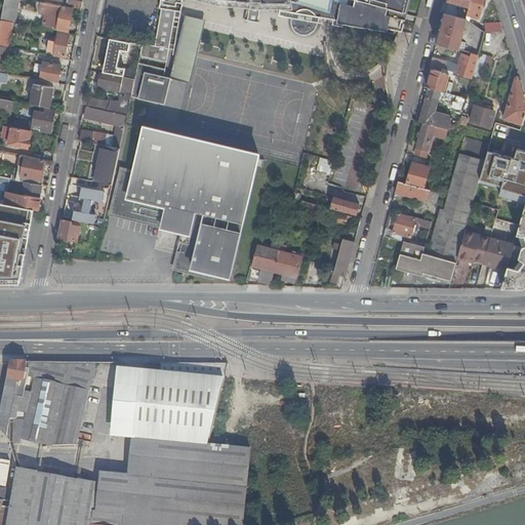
[(4,0),(3,9),(13,11),(14,0),(4,0)]
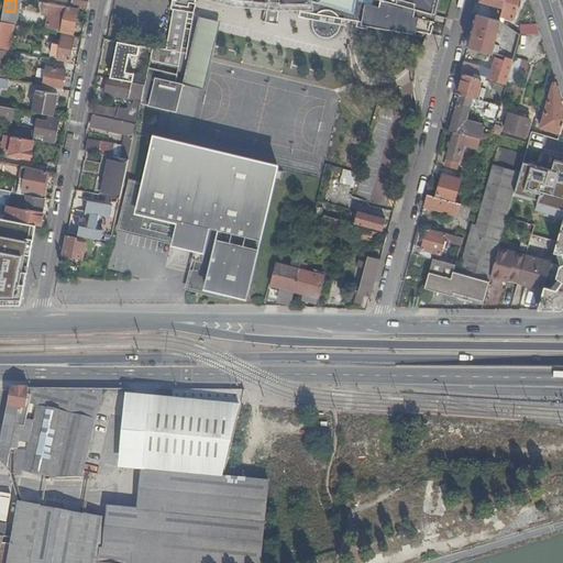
[(84,0),(74,0),(73,7),(78,8),(87,9),(88,1),(84,0)]
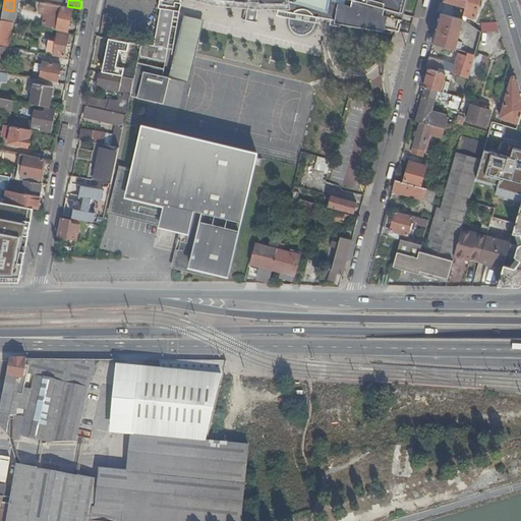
[(161,0),(153,46),(141,44),(139,55),(166,59),(173,14),(178,15),(180,0),(248,0),(245,17),(256,20),(259,4),(284,9),(283,15),(288,16),(286,22),(287,27),(290,34),(297,38),(304,39),(311,36),(316,30),(319,25),(319,22),(334,24),(334,23),(335,19),(389,30),(397,32),(400,20),(384,15),(386,9),(400,13),(400,14),(404,15),(408,0),(161,0)]
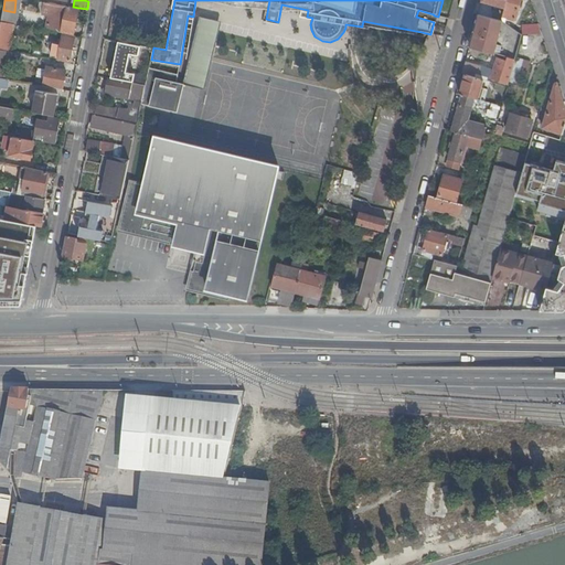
[(503,17),(514,19),(515,19),(521,0),(507,0),(505,7),(504,12),(503,17)]
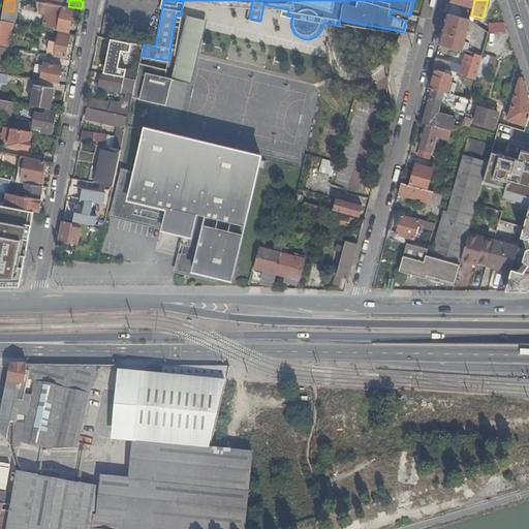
[(45,2),(44,8),(41,8),(40,11),(47,12),(43,25),(59,28),(59,29),(68,31),(73,7),(68,6),(45,2)]
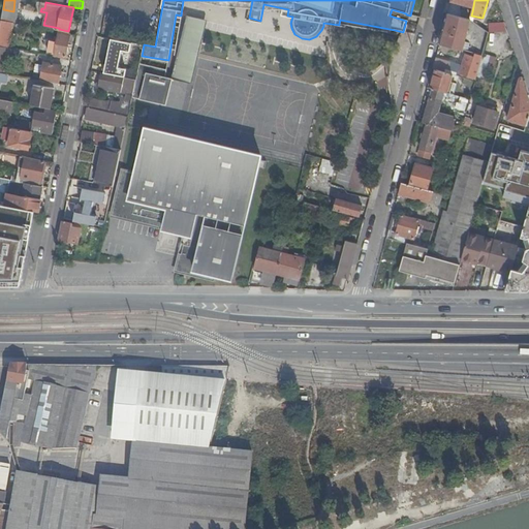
[(465,9),(463,17),(469,19),(470,19),(470,18),(471,16),(472,11),(465,9)]
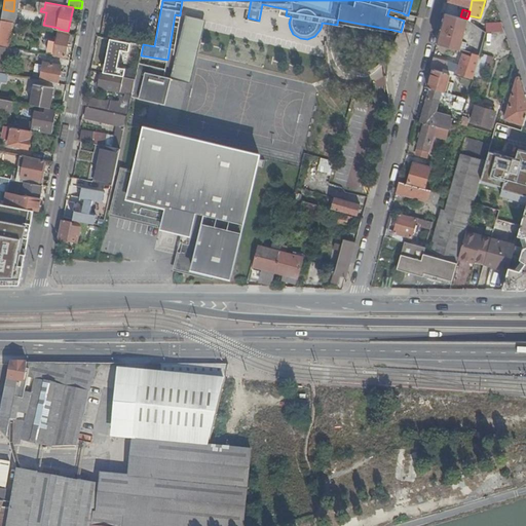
[(467,19),(448,13),(445,26),(442,36),(440,44),(473,53),(480,54),(481,53),(487,32),(467,19)]
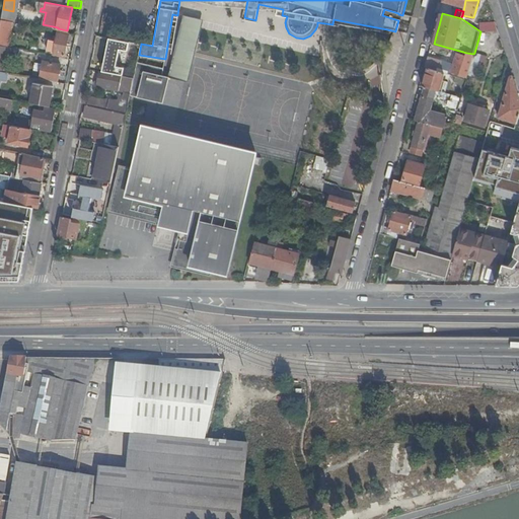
[(387,29),(334,19),(332,23),(382,33),(387,29)]
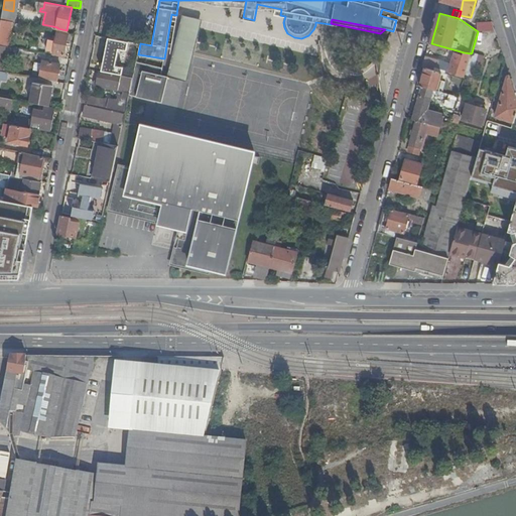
[(54,34),(53,38),(55,39),(54,42),(53,52),(63,54),(69,33),(57,30),(56,34),(54,34)]
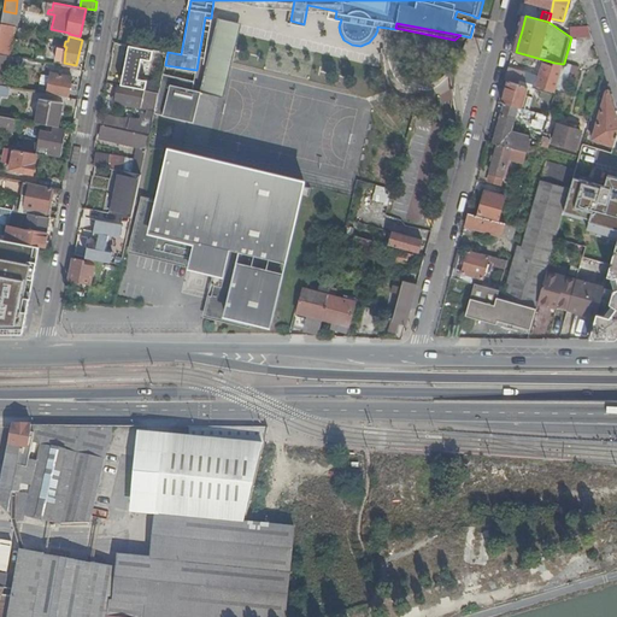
[(10,64),(12,56),(4,54),(0,53),(0,82),(4,63),(10,64)]
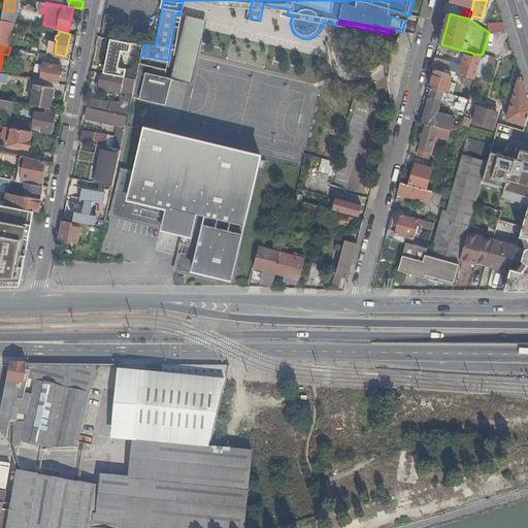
[(472,61),(473,56),(466,54),(462,65),(460,73),(467,75),(472,61)]
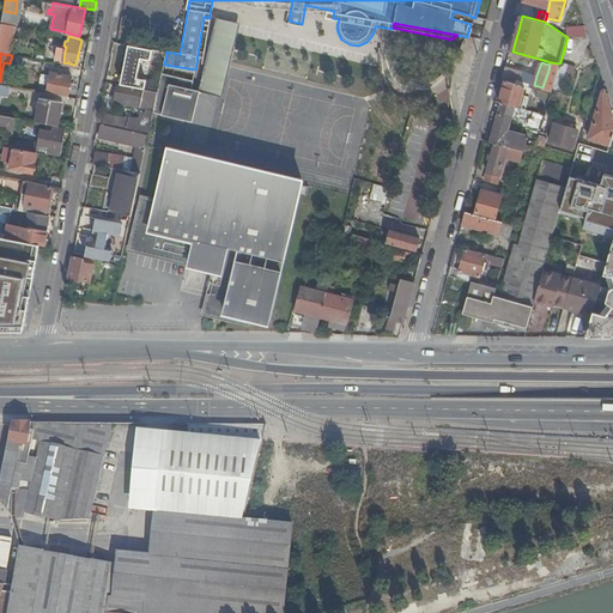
[(550,65),(548,71),(557,73),(559,64),(551,62),(550,65)]
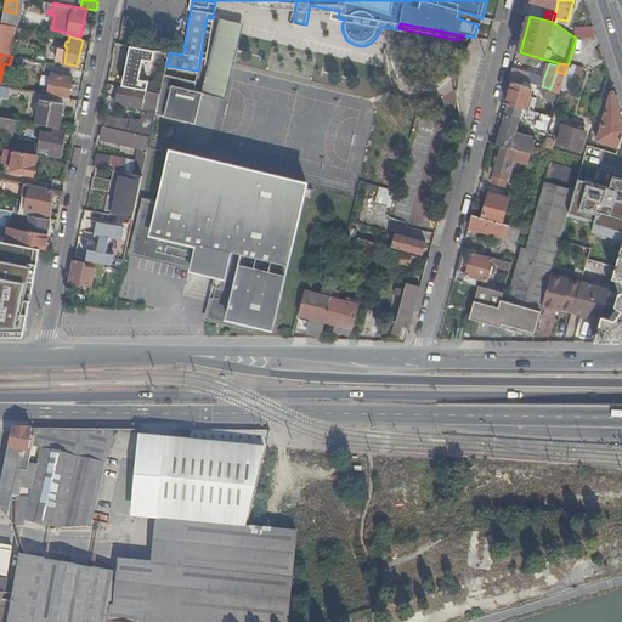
[(565,74),(561,90),(570,91),(572,82),(580,84),(584,67),(576,66),(569,63),(567,64),(565,74)]
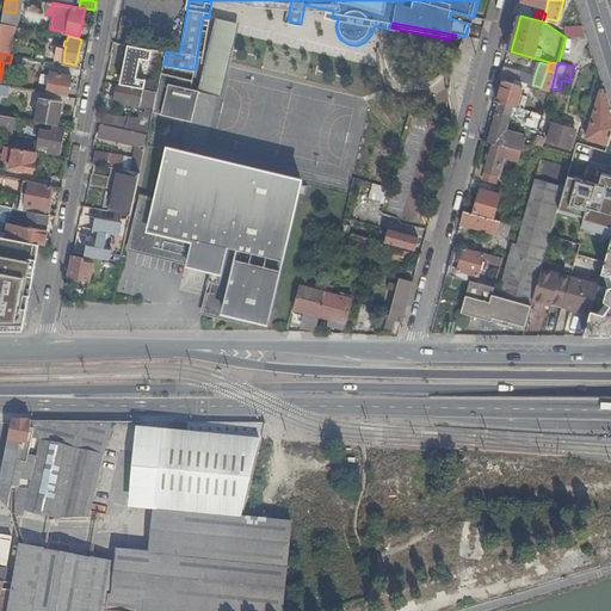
[(518,84),(522,72),(504,67),(500,79),(504,80),(518,84)]
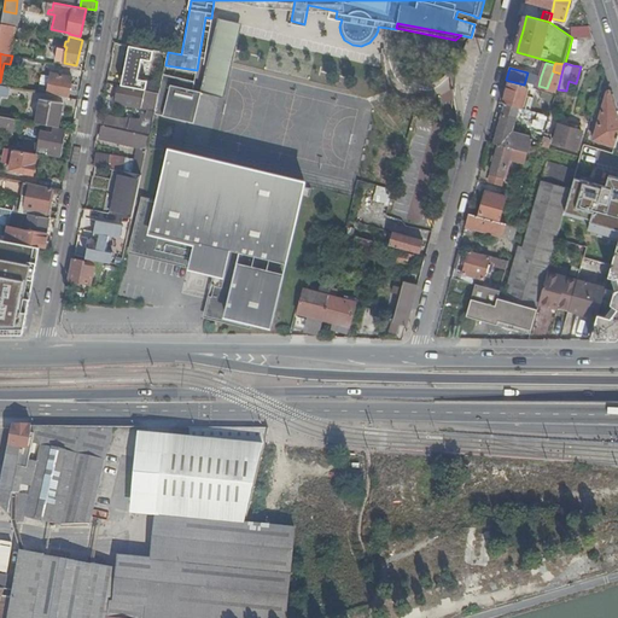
[(547,88),(557,92),(558,89),(561,74),(553,71),(547,88)]
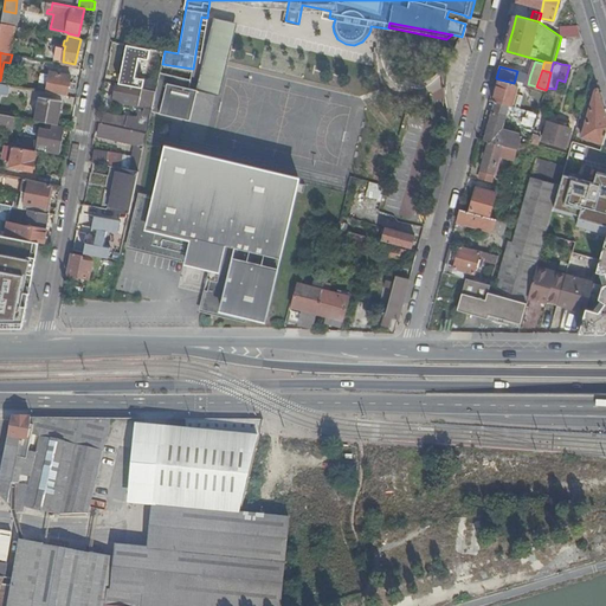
[(50,71),(46,91),(68,95),(71,75),(50,71)]
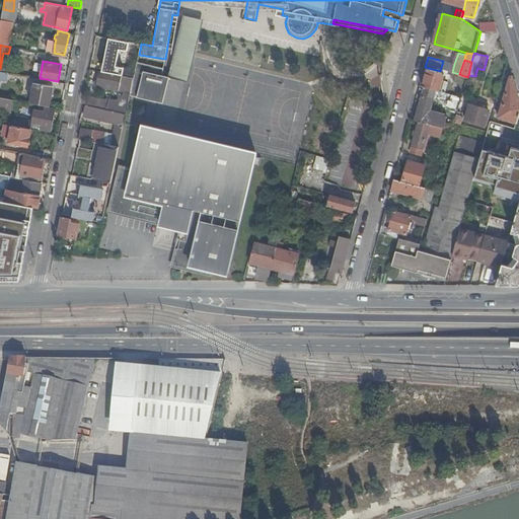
[(163,67),(137,61),(134,76),(134,78),(132,86),(131,91),(130,93),(130,94),(163,102),(169,76),(162,74),(163,67)]
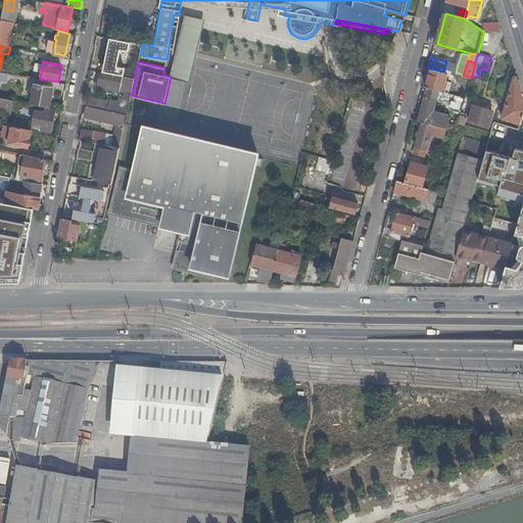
[(456,75),(456,73),(458,64),(446,61),(443,72),(448,73),(456,75)]
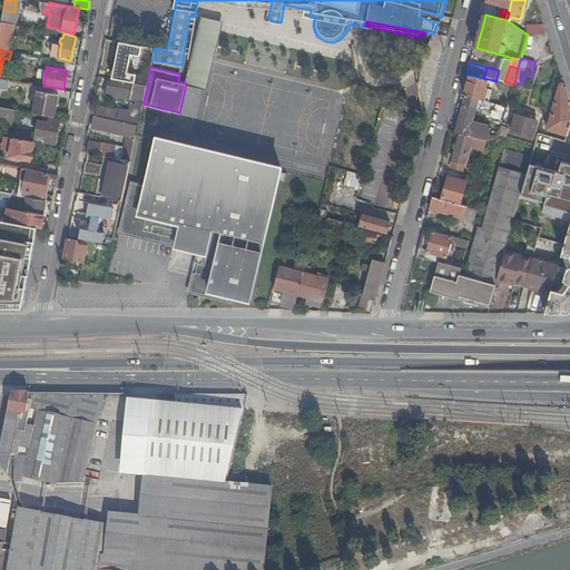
[(483,99),(489,79),(483,78),(470,75),(465,95),(467,96),(483,99)]
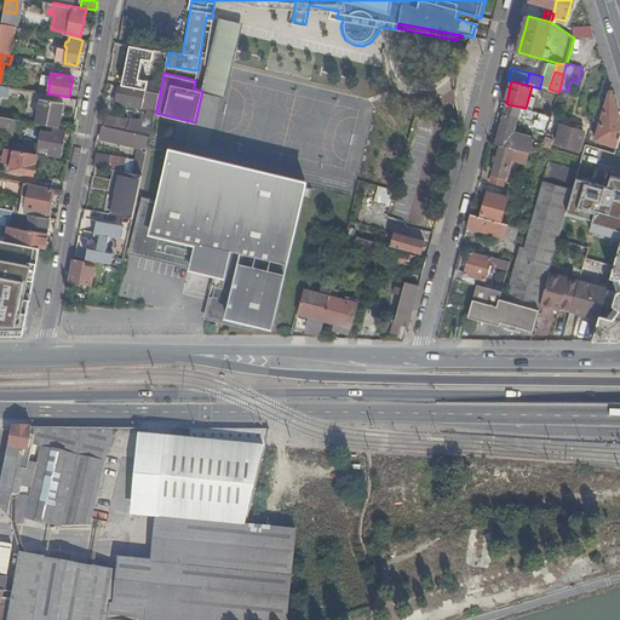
[(145,101),(151,102),(158,103),(159,95),(160,93),(126,87),(125,89),(119,87),(116,98),(115,98),(114,102),(136,107),(138,93),(147,96),(145,101)]
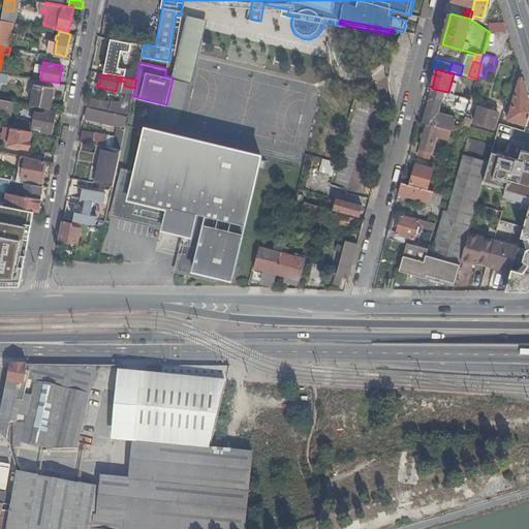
[(528,100),(522,75),(508,120),(527,125),(528,119),(528,100)]
